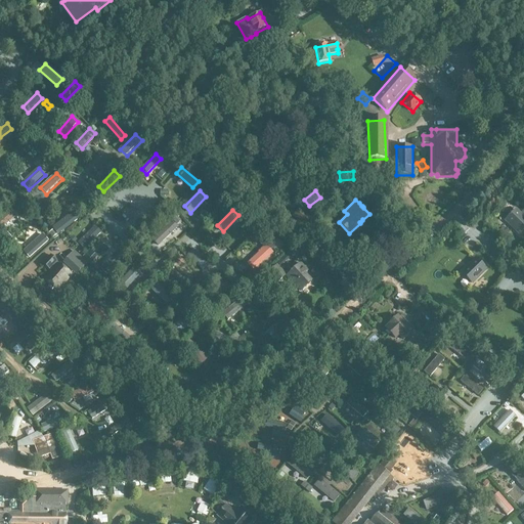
[(523,230),(523,218),(516,211),(507,222),(520,235),(523,230)]
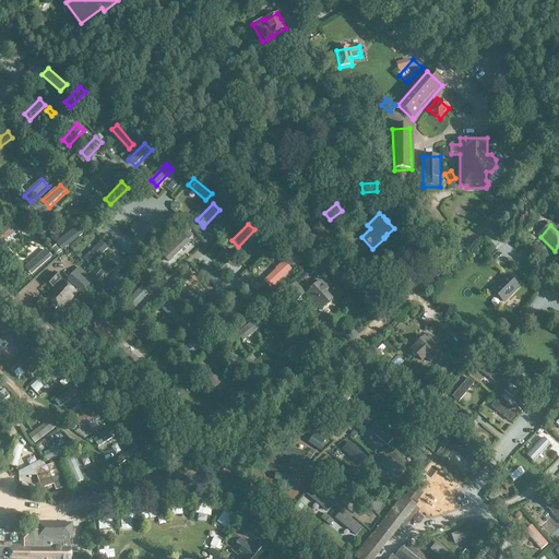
[(0,247),(16,232),(11,226),(0,236),(0,247)]
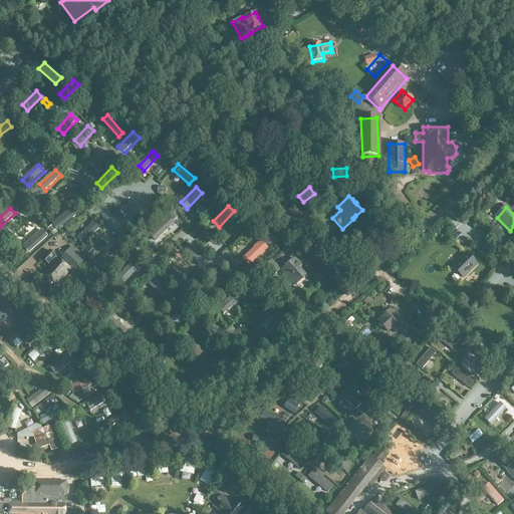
[(51,225),(52,226),(55,231),(56,232),(76,216),(71,209),(51,225)]
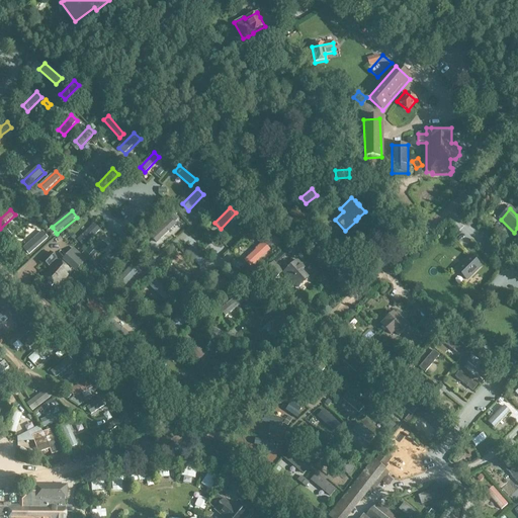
[(158,244),(175,227),(169,222),(152,238),(158,244)]
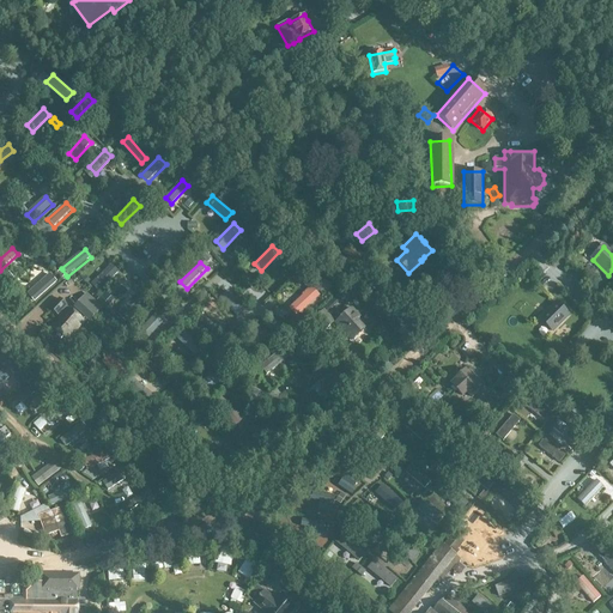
[(111,267),(92,285),(99,292),(119,274),(111,267)]
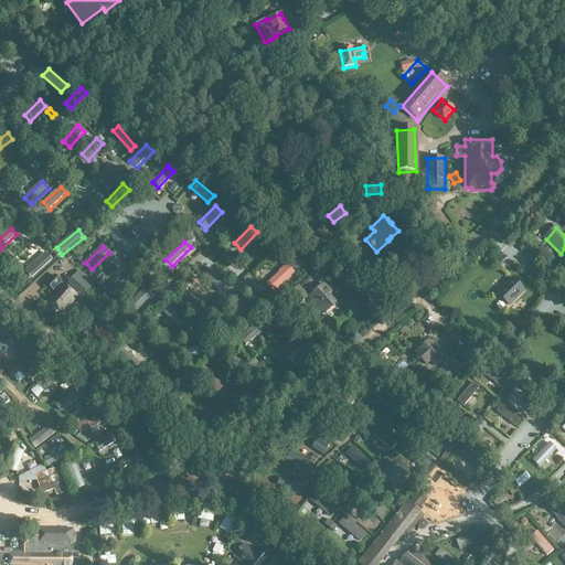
[(45,254),(25,272),(32,279),(52,262),(45,254)]
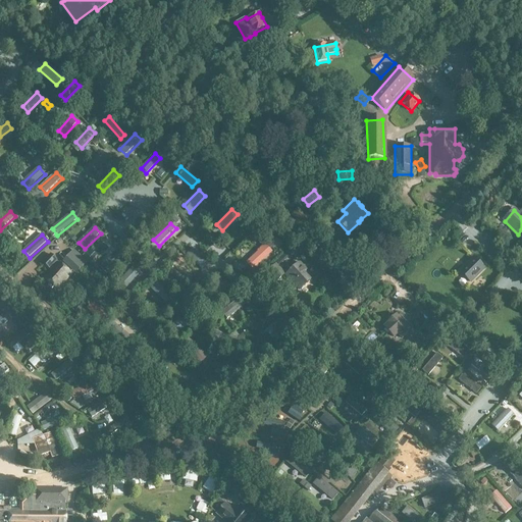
[(266,246),(248,263),(254,269),(272,253),(266,246)]
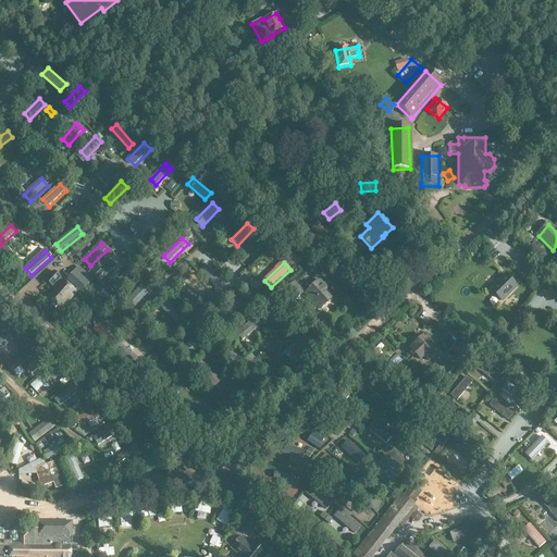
[(312,264),(306,271),(309,274),(310,275),(317,268),(312,264)]
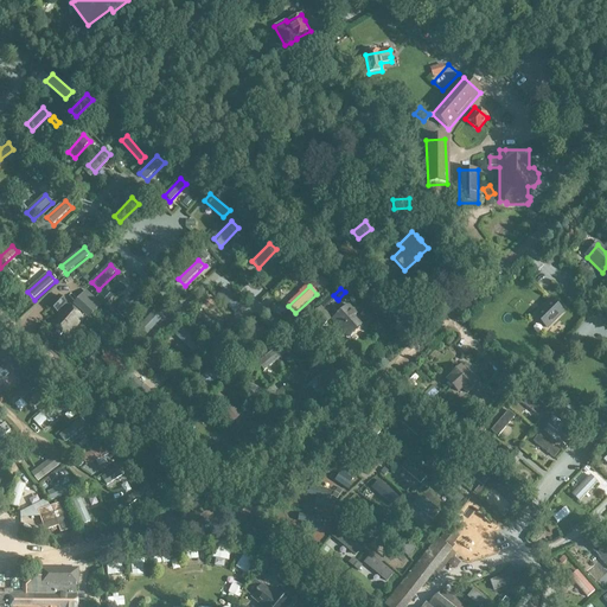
[(224,291),(217,296),(235,315),(242,310),(224,291)]
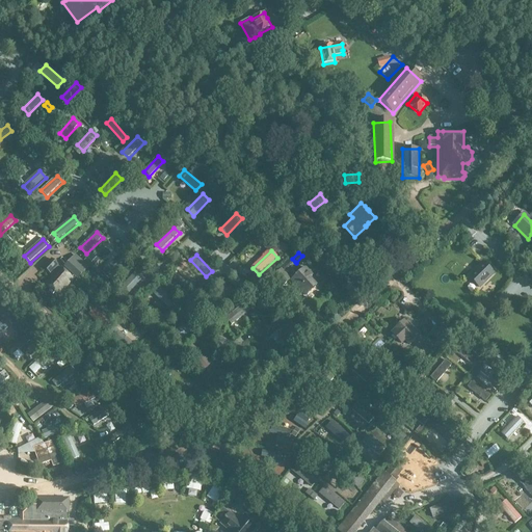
[(74,256),(63,267),(77,280),(87,268),(74,256)]
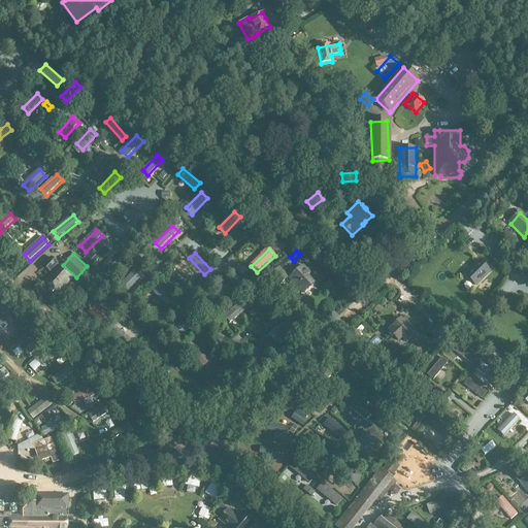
[(119,254),(101,272),(107,277),(125,259),(119,254)]
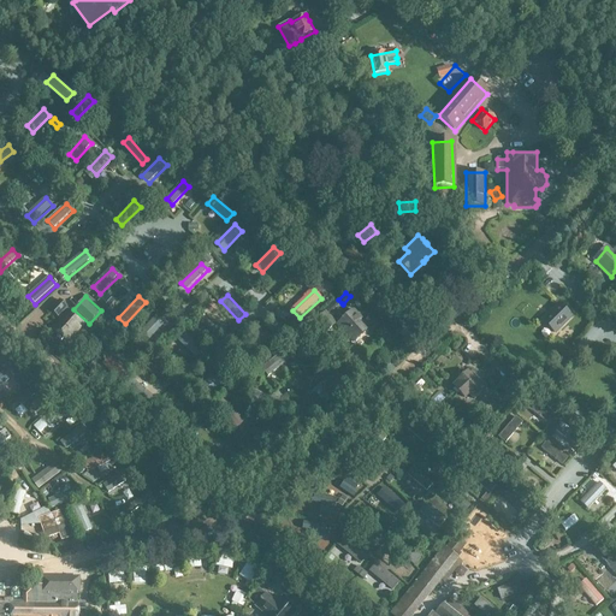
[(59,301),(51,311),(60,319),(52,329),(67,343),(84,325),(69,309),(66,308),(59,301)]
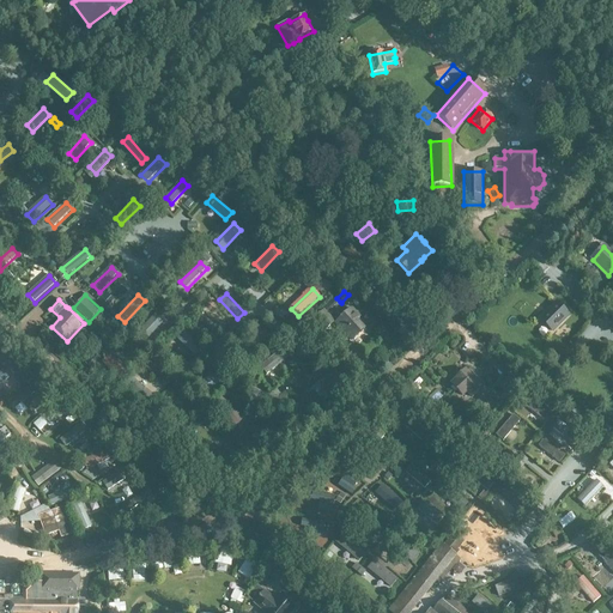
[(570,317),(557,304),(540,320),(553,334),(570,317)]
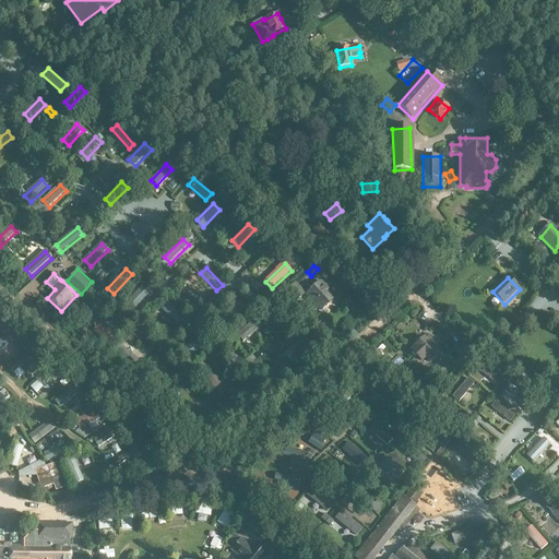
[(331,299),(324,294),(328,290),(320,283),(306,296),(320,310),(331,299)]
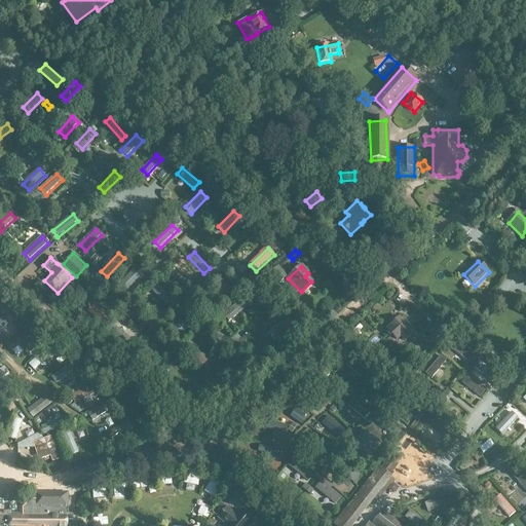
[(287,277),(280,270),(276,267),(268,275),(277,286),(287,277)]
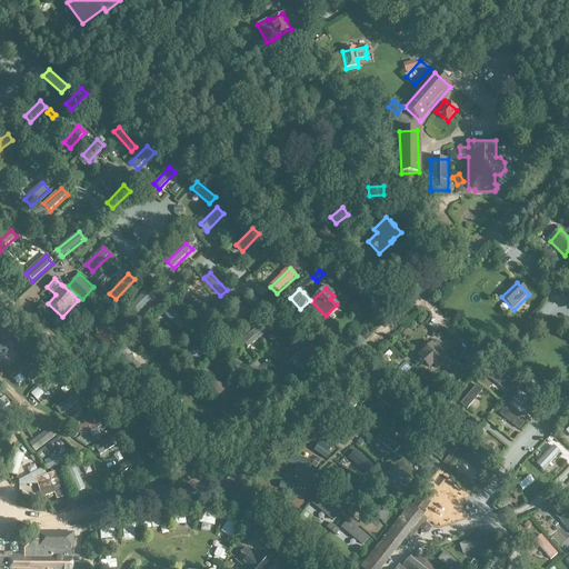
[(131,308),(138,315),(155,297),(148,290),(131,308)]
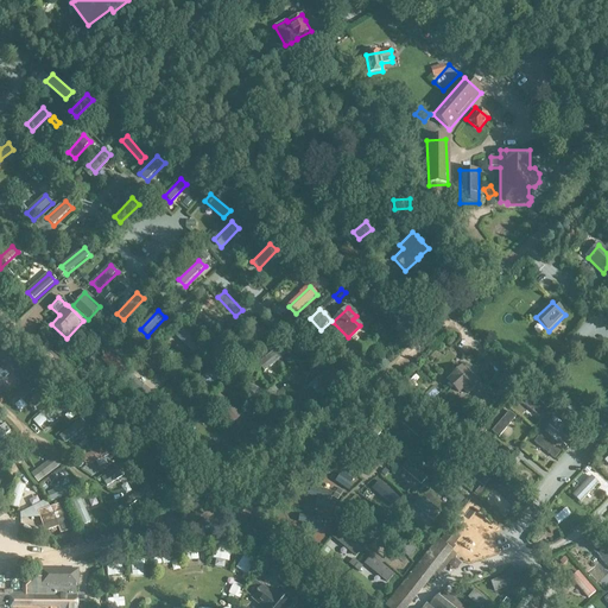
[(200,346),(181,328),(175,335),(194,353),(200,346)]
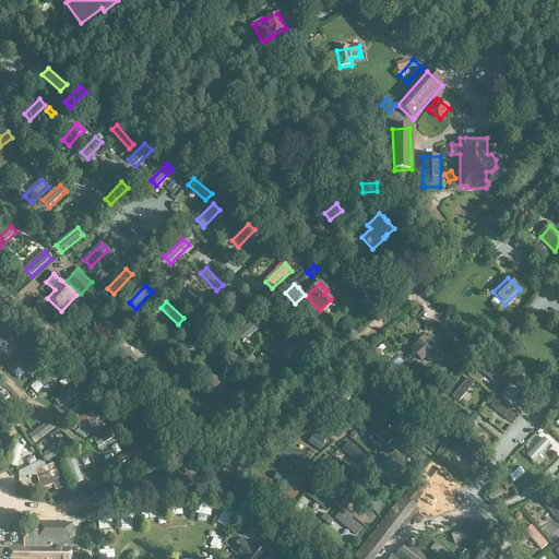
[(230,328),(247,310),(240,304),(224,322),(230,328)]
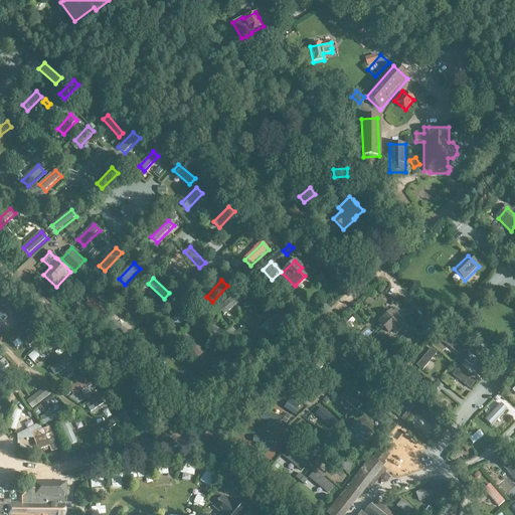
[(264,302),(270,296),(254,280),(248,286),(264,302)]
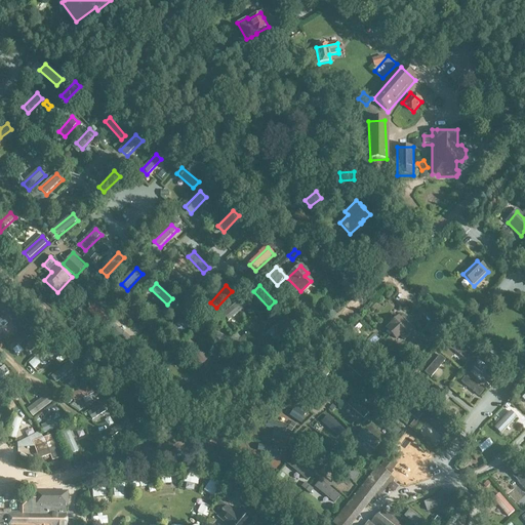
[(103,324),(114,313),(98,298),(87,311),(103,324)]
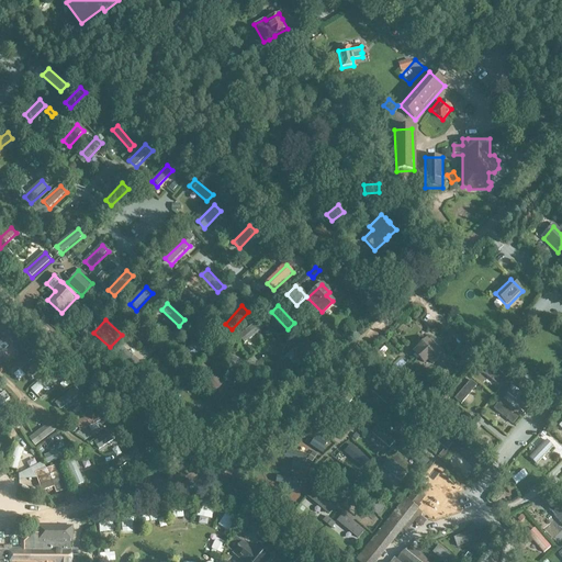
[(322,332),(325,329),(315,319),(313,323),(322,332)]
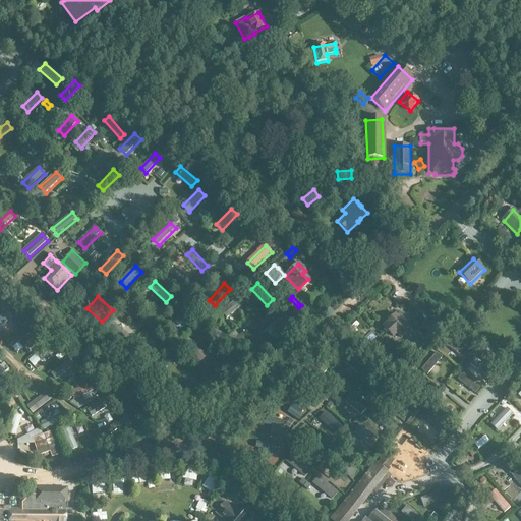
[(226,321),(244,306),(238,299),(221,313),(226,321)]
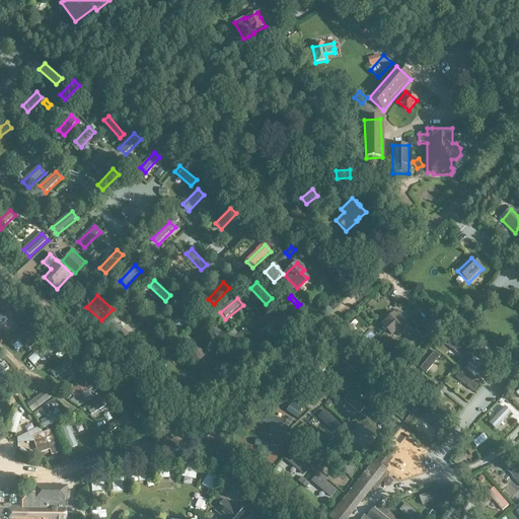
[(441,318),(445,314),(441,310),(437,314),(441,318)]
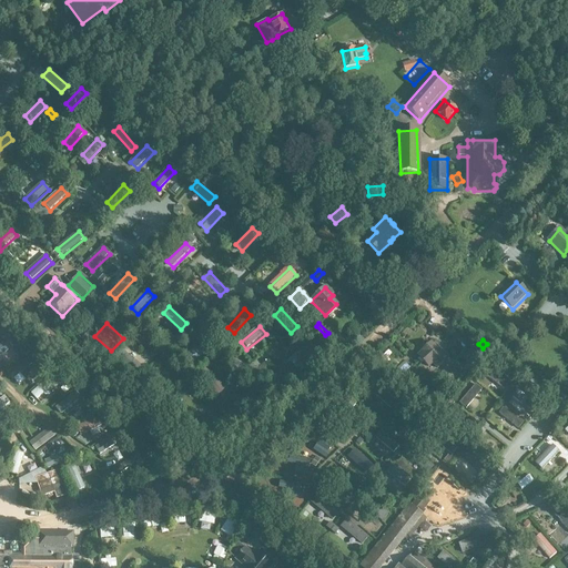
[(212,347),(206,341),(188,355),(193,363),(212,347)]
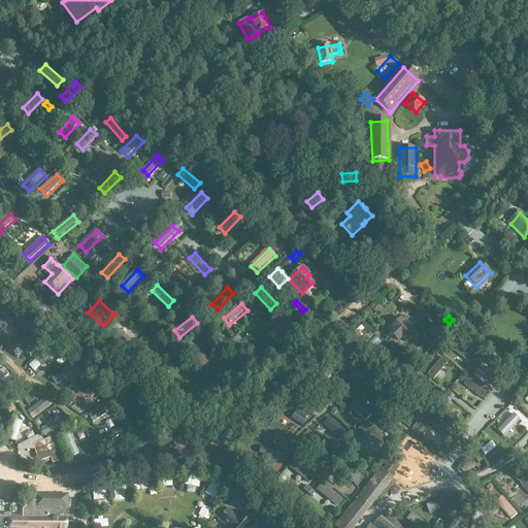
[(392,328),(390,331),(399,341),(402,338),(406,342),(416,334),(404,321),(403,322),(401,319),(391,327),(392,328)]
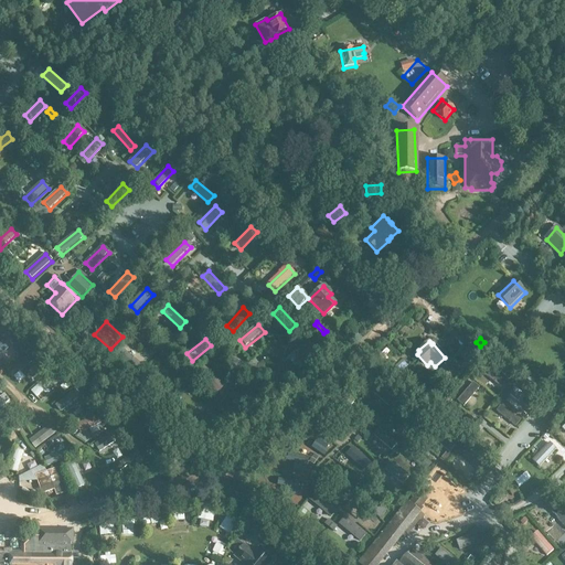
[(315,342),(296,359),(301,365),(321,349),(315,342)]
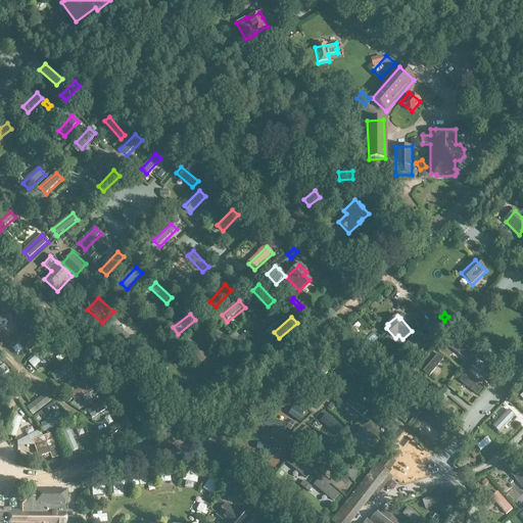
[(435,318),(435,319),(425,328),(434,337),(443,327),(444,327),(435,318)]
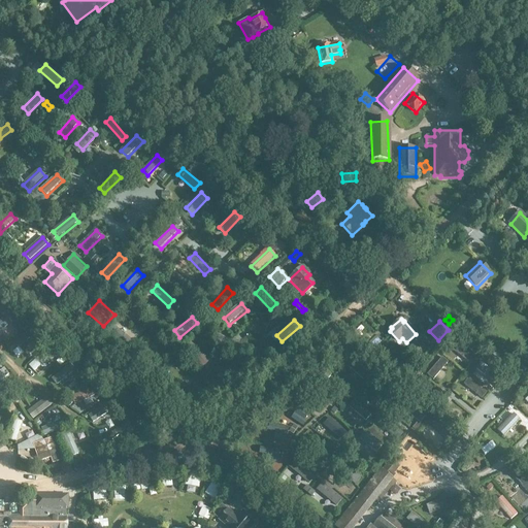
[(126,349),(132,342),(116,327),(109,333),(126,349)]
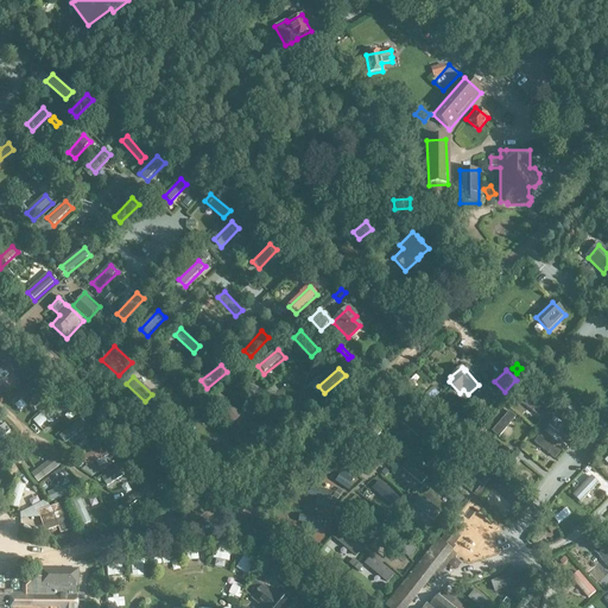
[(29,384),(8,400),(13,406),(33,391),(29,384)]
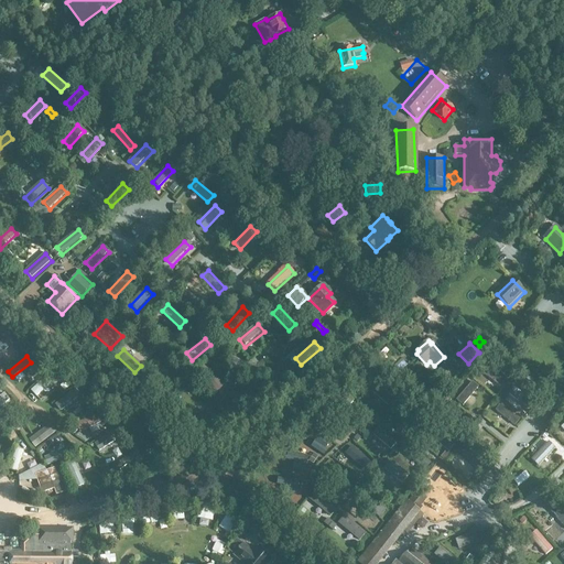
[(171,379),(156,365),(148,373),(161,388),(171,379)]
